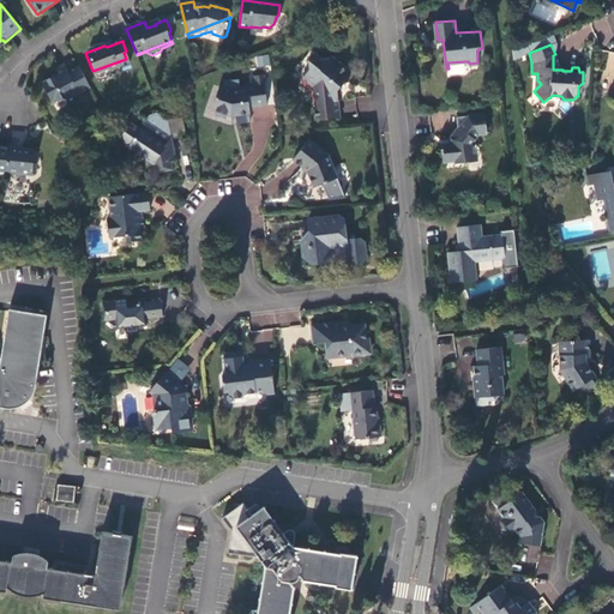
[(257,67),(270,66),(269,54),(256,56),(257,67)]
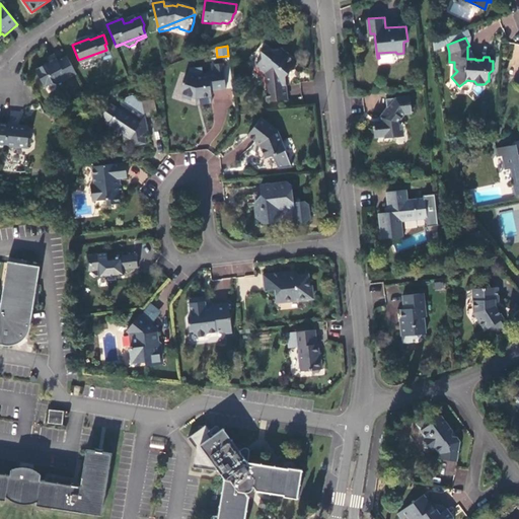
[(281,50),(280,51),(276,56),(271,52),(265,48),(262,52),(262,61),(257,66),(266,74),(267,89),(266,92),(267,103),(287,101),(285,76),(288,72),(294,71),(293,59),(281,50)]
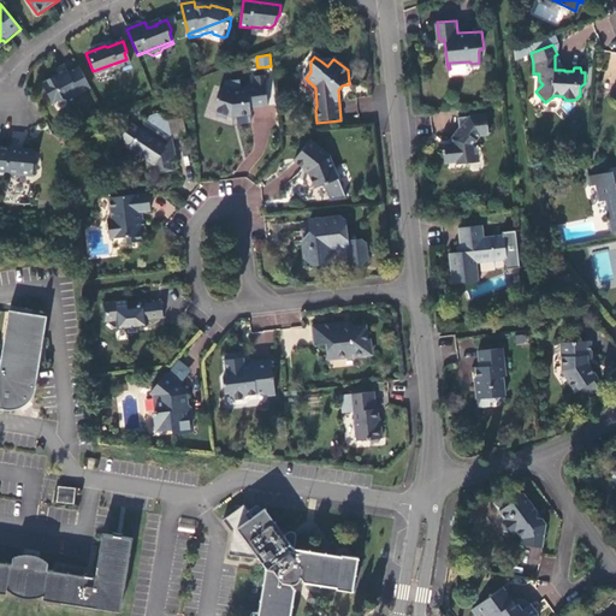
[(126,59),(93,71),(95,77),(105,72),(105,73),(110,71),(111,69),(113,67),(114,69),(116,71),(128,66),(128,64),(126,59)]
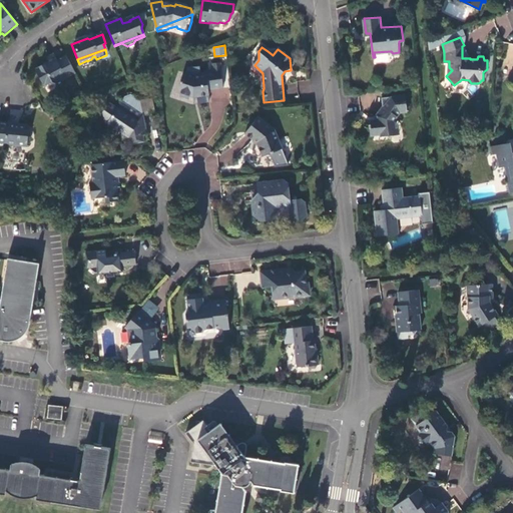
[(36,70),(38,75),(70,62),(66,57),(58,62),(51,66),(49,63),(36,70)]
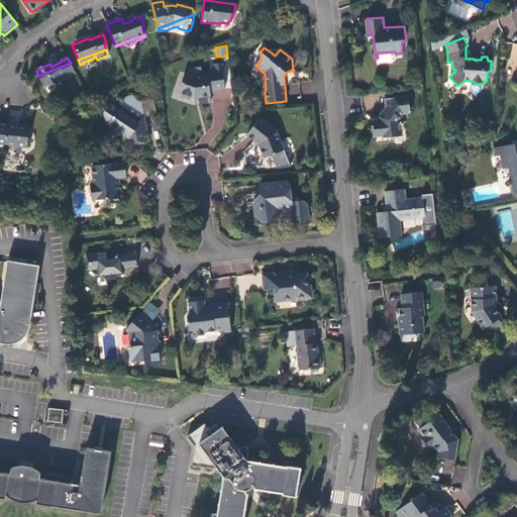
[(71,63),(38,76),(45,88),(54,84),(59,85),(77,75),(71,63)]
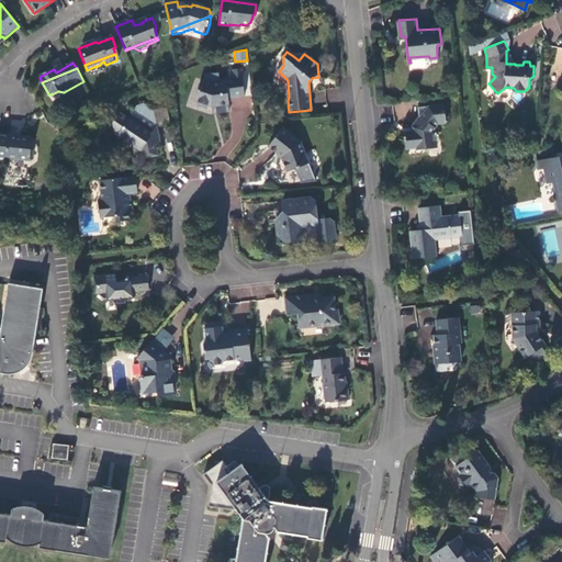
[(240,69),(235,69),(236,74),(236,77),(225,79),(225,80),(216,81),(217,83),(214,83),(214,85),(201,80),(194,101),(198,102),(197,103),(198,105),(205,109),(208,108),(208,105),(210,105),(211,107),(229,105),(228,99),(244,97),(240,69)]
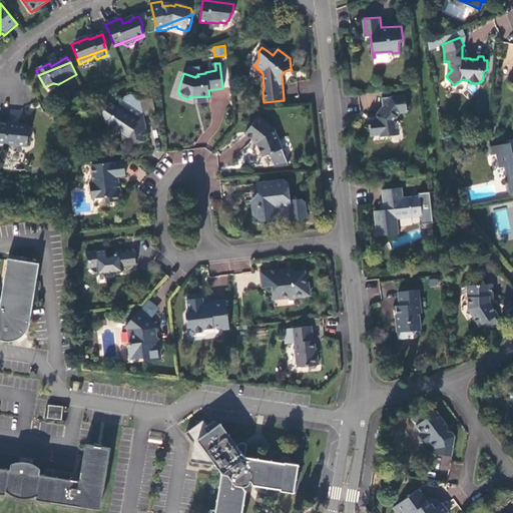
[(406,93),(383,96),(384,103),(386,105),(384,107),(382,107),(380,110),(380,111),(378,115),(379,119),(369,120),(370,122),(368,123),(368,127),(370,127),(371,134),(381,132),(382,135),(396,134),(395,121),(402,110),(408,110),(406,93)]
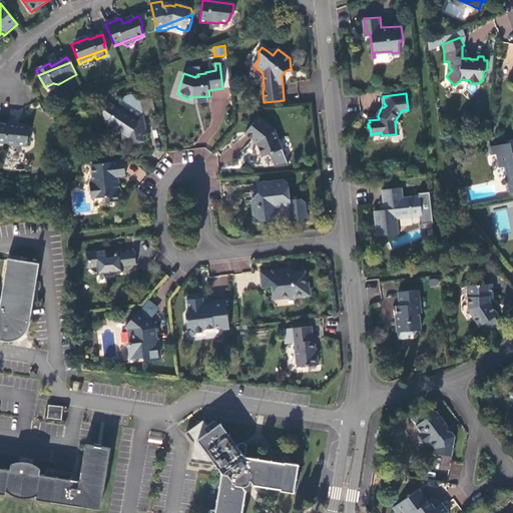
[(148,136),(141,103),(132,96),(125,98),(117,109),(109,104),(104,113),(105,122),(109,125),(111,131),(116,135),(120,134),(122,132),(126,133),(127,140),(131,140),(132,146),(145,143),(144,136),(148,136)]
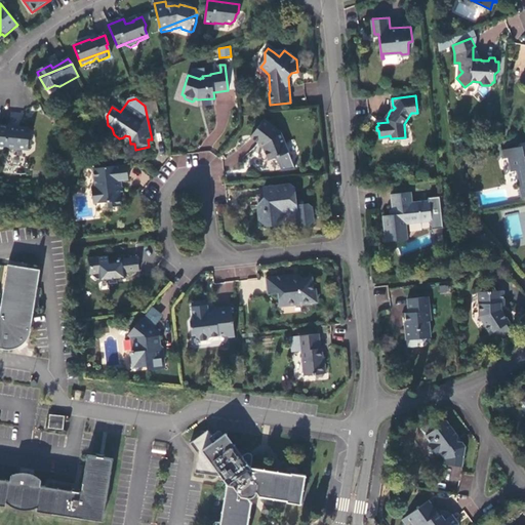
[(280,133),(264,120),(250,137),(261,147),(269,160),(288,153),(280,133)]
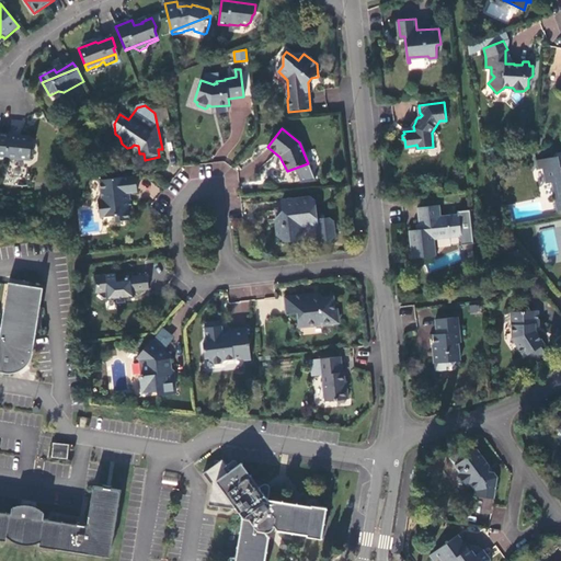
[(10,159),(21,160),(18,138),(0,136),(0,161),(9,162),(10,159)]
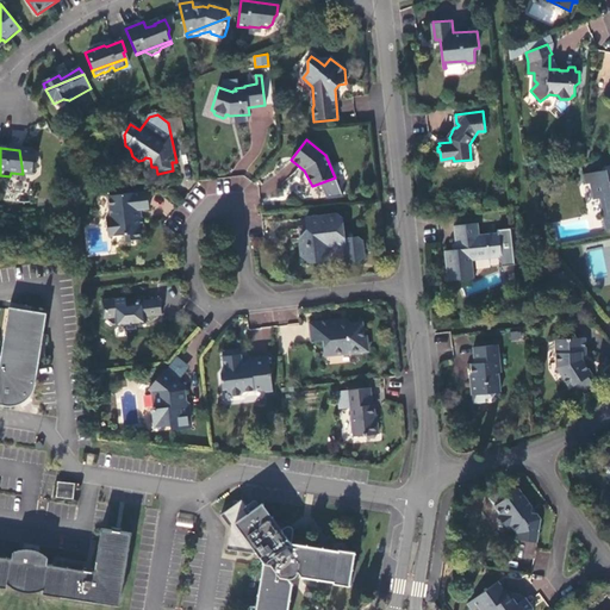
[(19,150),(23,174),(35,175),(35,168),(32,163),(33,151),(19,150)]
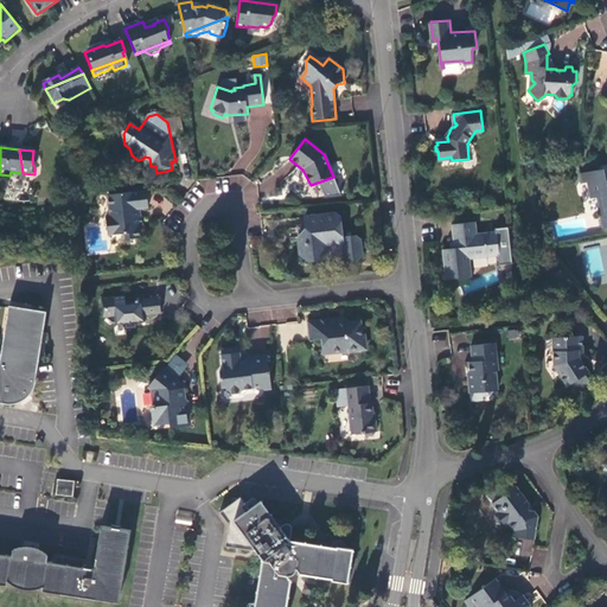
[(606,167),(590,172),(592,174),(593,181),(590,181),(593,197),(599,197),(602,212),(600,213),(600,215),(604,215),(605,225),(604,227),(604,228),(606,227),(606,167)]
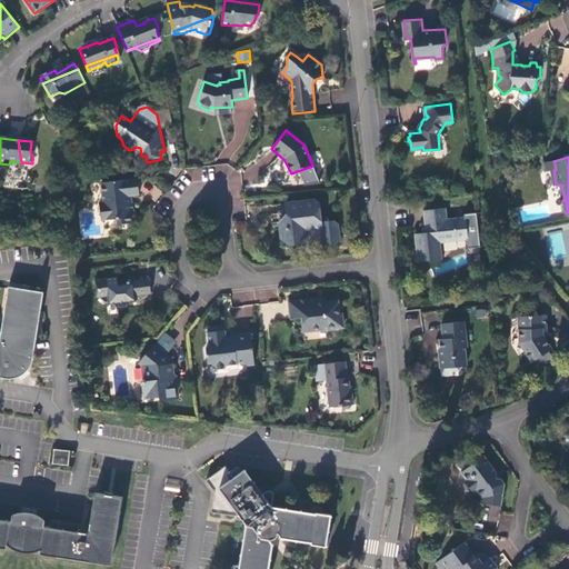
[(138,179),(102,183),(103,205),(100,205),(101,221),(118,220),(119,226),(131,225),(131,213),(135,212),(133,203),(130,203),(129,197),(139,196),(138,179)]
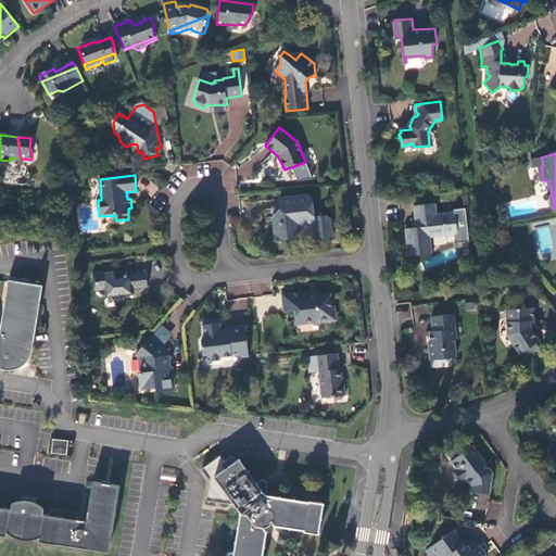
[(307,196),(280,198),(281,209),(285,209),(286,212),(277,213),(274,217),(276,231),(279,235),(297,232),(300,229),(299,226),(314,225),(316,236),(318,238),(329,237),(331,232),(330,219),(327,216),(314,217),(312,199),(307,196)]
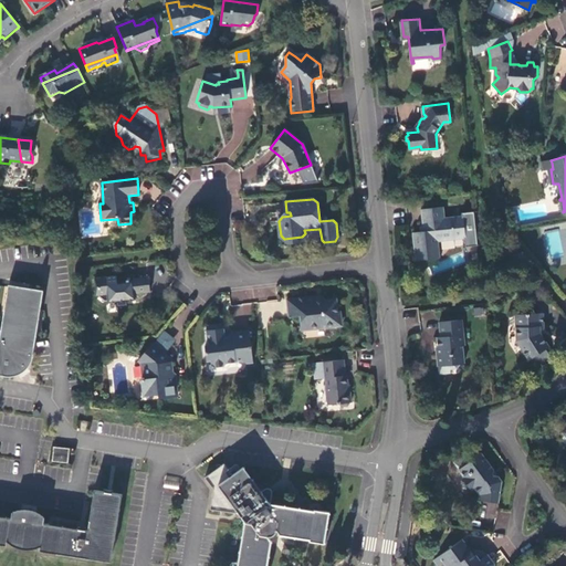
[(440,207),(422,208),(425,230),(413,231),(416,259),(441,257),(440,240),(467,238),(463,215),(442,217),(440,207)]
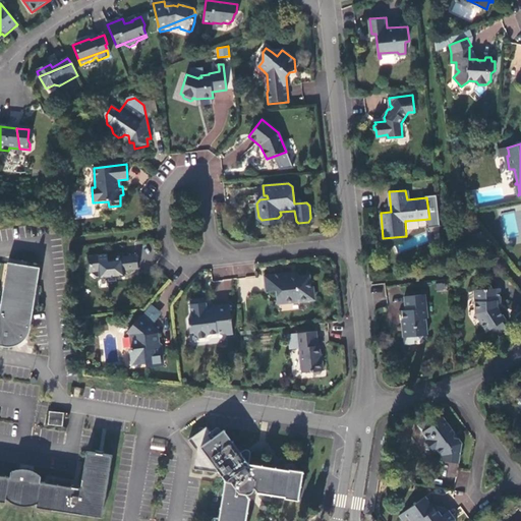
[(108,252),(88,255),(90,271),(92,271),(97,276),(100,275),(100,278),(108,277),(109,280),(117,280),(117,276),(125,275),(125,269),(138,268),(137,253),(122,255),(122,257),(109,258),(108,252)]
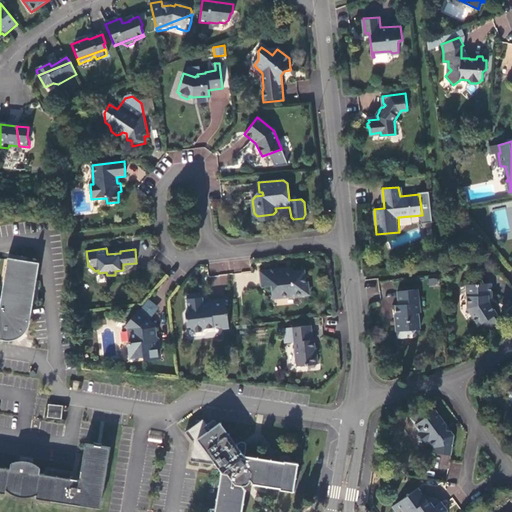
[(32,321),(40,264),(9,259),(1,309),(0,308),(0,340),(3,341),(3,342),(6,342),(8,342),(10,342),(13,342),(15,341),(17,340),(19,339),(21,338),(23,337),(25,335),(27,333),(28,331),(30,329),(30,326),(31,324),(32,321)]
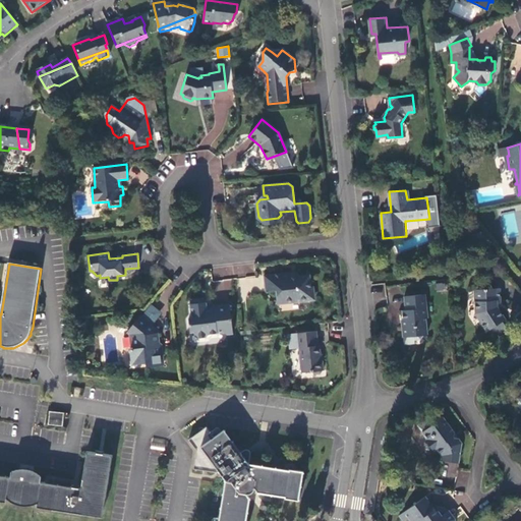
[(310,276),(296,277),(296,280),(292,281),(291,274),(267,275),(265,276),(267,292),(276,292),(277,303),(288,302),(288,304),(312,302),(310,276)]
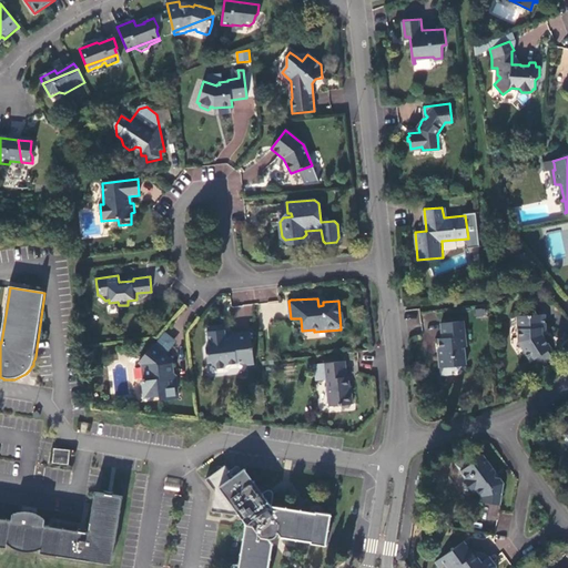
[(545,312),(518,314),(520,340),(534,359),(536,357),(541,364),(555,356),(549,347),(551,345),(543,332),(543,326),(546,326),(545,312)]
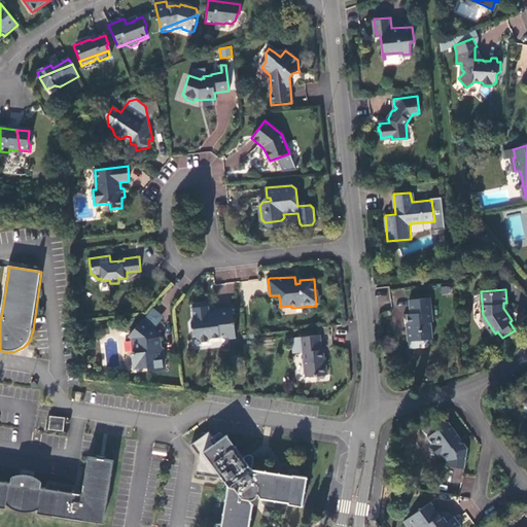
[(431,296),(409,299),(411,312),(408,312),(409,327),(407,327),(409,338),(416,337),(419,341),(426,340),(427,337),(427,336),(432,336),(430,320),(433,319),(431,296)]
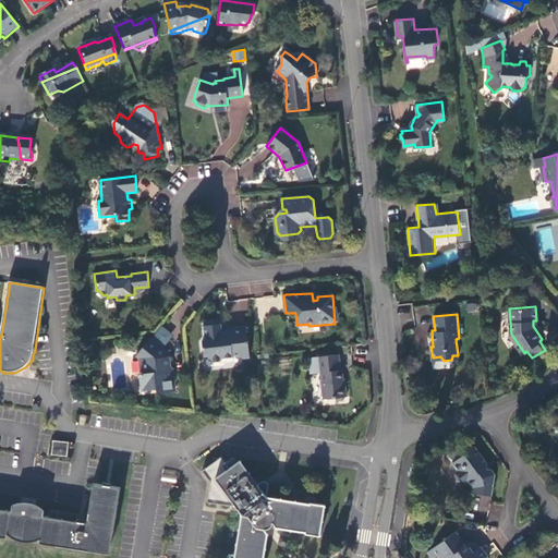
[(247,327),(230,328),(230,331),(221,332),(221,329),(220,320),(208,322),(209,326),(205,327),(206,341),(203,341),(205,356),(208,356),(209,361),(213,363),(222,362),(225,359),(240,358),(244,360),(250,359),(247,327)]
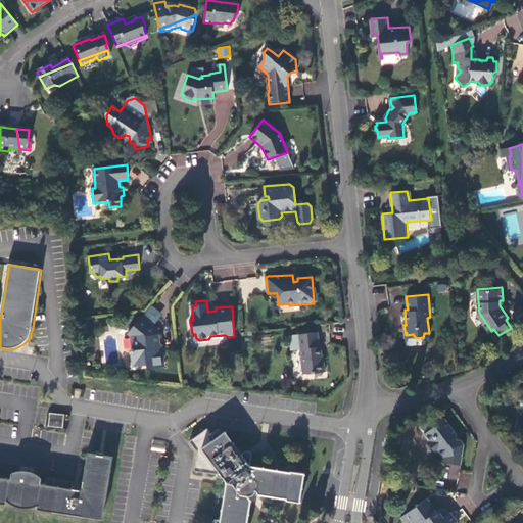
[(142,318),(140,318),(128,334),(132,333),(133,349),(131,350),(133,366),(147,365),(148,368),(163,367),(161,354),(164,349),(158,344),(157,334),(159,331),(142,318)]
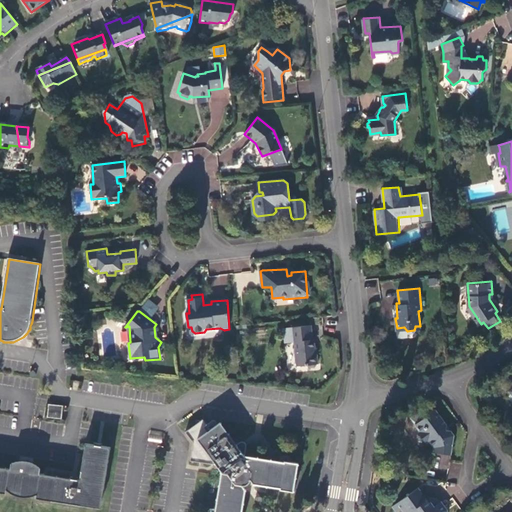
[(312,326),(292,328),(293,343),(294,343),(297,367),(307,366),(309,367),(311,368),(315,368),(318,365),(319,365),(317,354),(316,354),(314,340),(313,340),(312,326)]
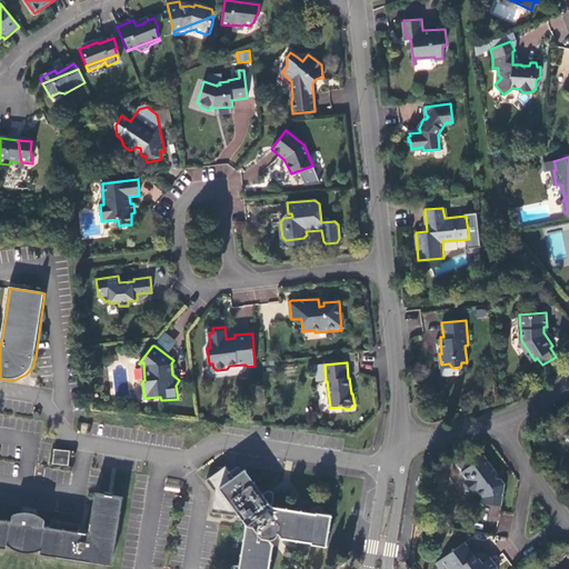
[(70,467),(71,452),(56,451),(55,466),(70,467)]
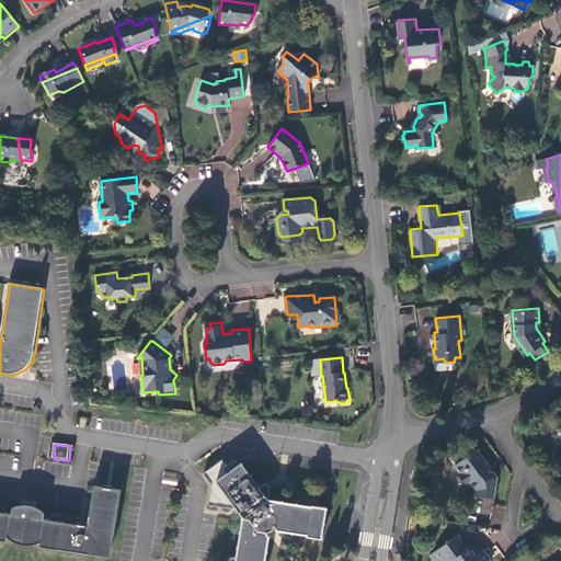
[(495,497),(500,476),(495,470),(491,469),(491,464),(479,448),(469,450),(468,456),(457,464),(461,471),(460,472),(469,483),(472,482),(477,488),(476,492),(477,494),(495,497)]
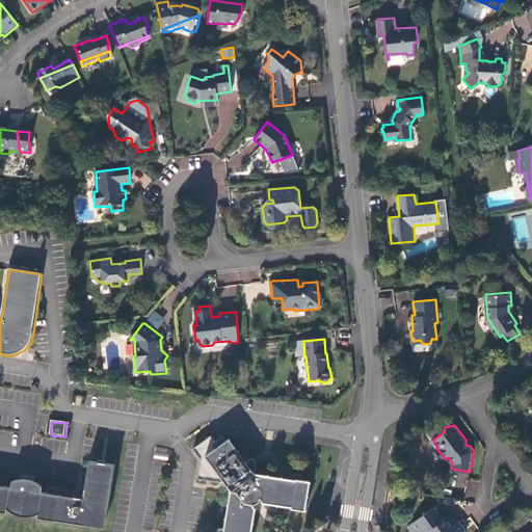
[(307,512),(312,482),(297,480),(297,481),(296,481),(293,480),(293,478),(289,473),(284,476),(284,478),(283,478),(283,479),(256,474),(255,473),(251,470),(256,467),(251,460),(248,463),(247,462),(247,463),(246,462),(231,440),(220,448),(212,437),(194,450),(202,461),(200,480),(207,481),(218,473),(219,475),(227,484),(228,487),(232,491),(231,491),(223,531),(253,531),(257,510),(253,505),(255,504),(261,499),(265,504),(292,508),(292,509),(307,512)]
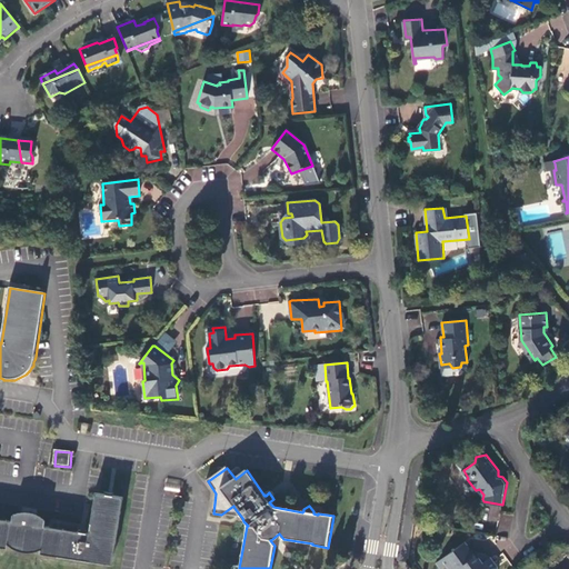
[(167,477),(163,490),(179,493),(181,481),(167,477)]
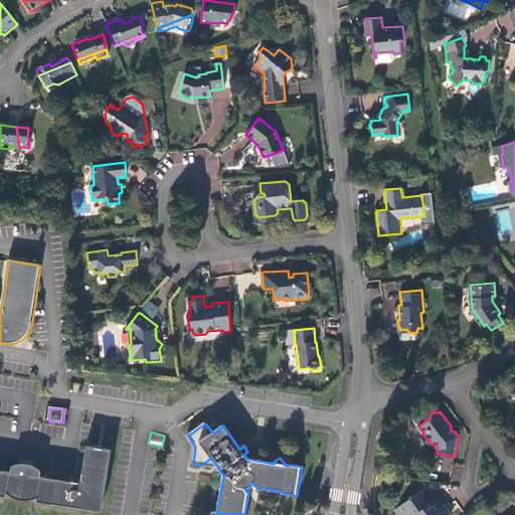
[(0,497),(8,498),(8,495),(10,496),(11,497),(13,498),(15,499),(17,500),(19,500),(20,501),(22,501),(24,501),(26,502),(28,502),(30,501),(32,501),(34,501),(36,500),(38,499),(37,503),(96,512),(103,513),(104,506),(113,452),(88,448),(81,484),(77,484),(66,482),(54,480),(41,478),(42,472),(41,470),(39,469),(37,468),(36,467),(34,467),(32,466),(30,466),(28,465),(26,465),(24,465),(22,465),(20,465),(18,465),(16,466),(15,466),(13,467),(12,473),(7,473),(0,471),(0,497)]
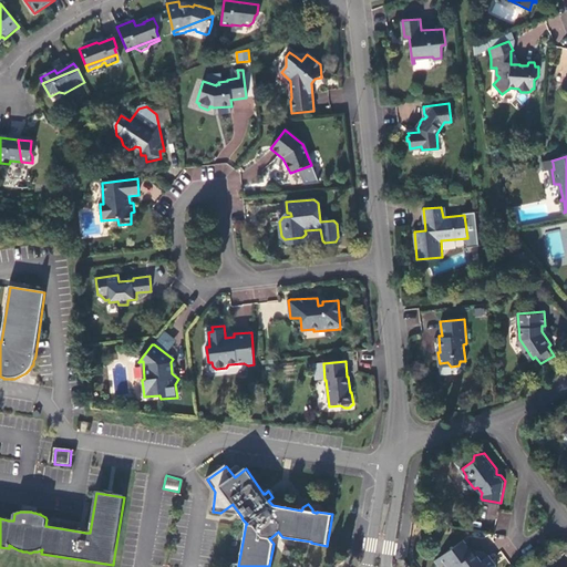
[(486,518),(497,519),(498,505),(487,504),(486,518)]
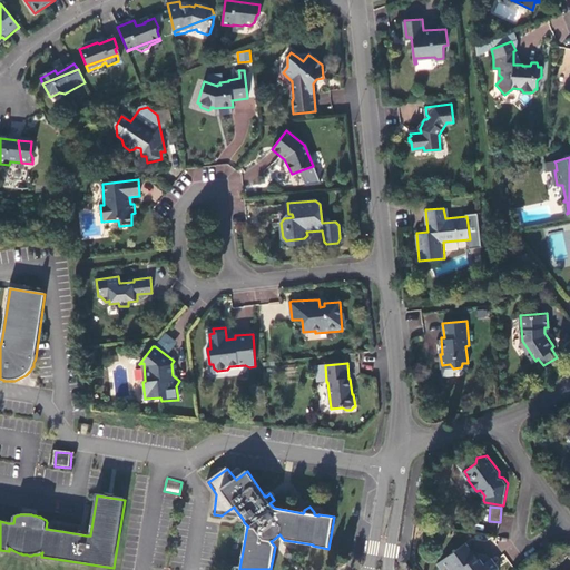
[(469,541),(438,563),(442,569),(448,567),(450,569),(497,569),(498,568),(491,558),(489,560),(488,558),(480,557),(479,558),(469,546),(471,543),(471,542),(469,541)]
